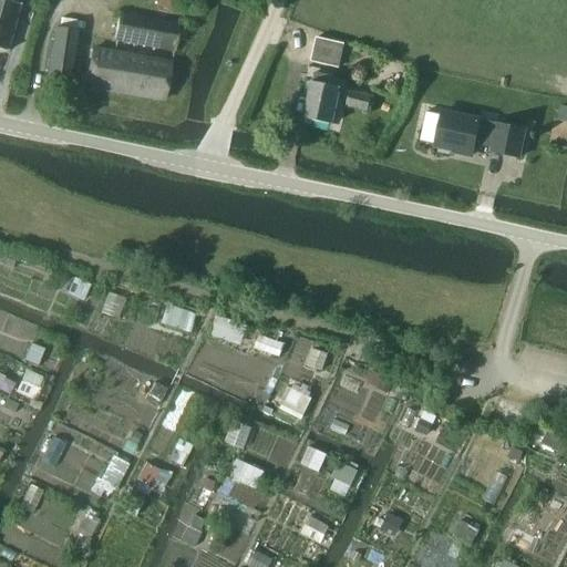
[(0,0),(0,50),(7,52),(8,51),(7,51),(20,6),(20,4),(3,0),(0,0)]
